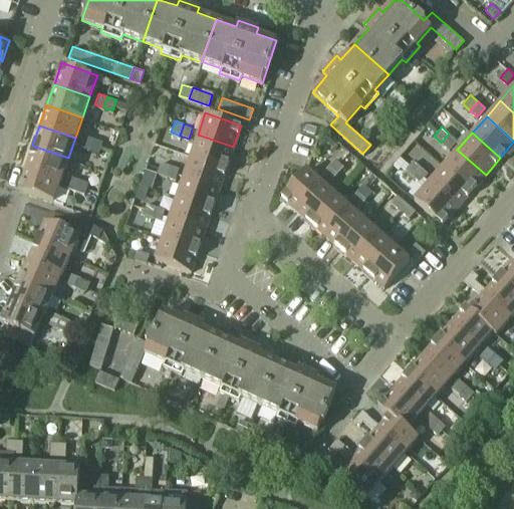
[(448,149),(456,140),(449,134),(441,143),(448,149)]
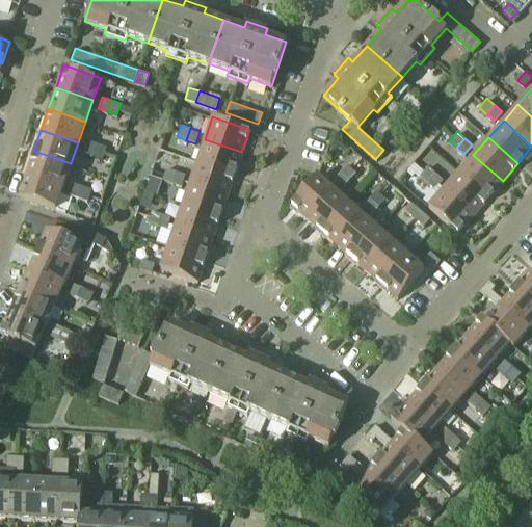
[(92,154),(97,142),(86,139),(83,151),(92,154)]
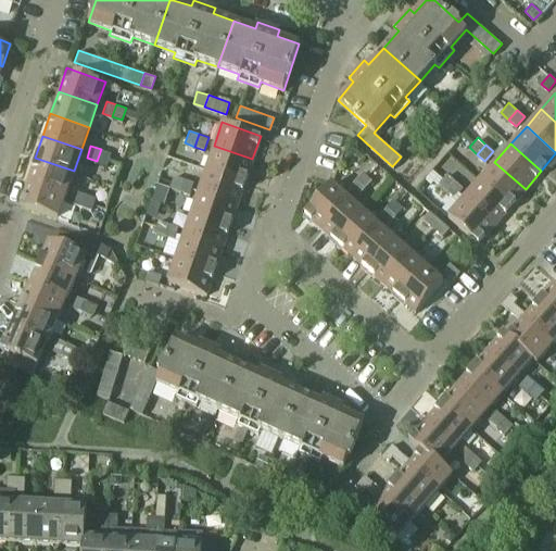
[(244,182),(252,159),(214,146),(206,167),(244,182)]
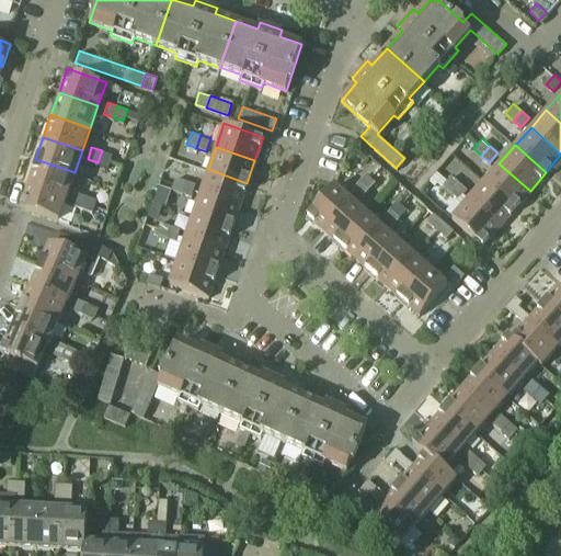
[(107,166),(112,154),(102,150),(98,162),(107,166)]
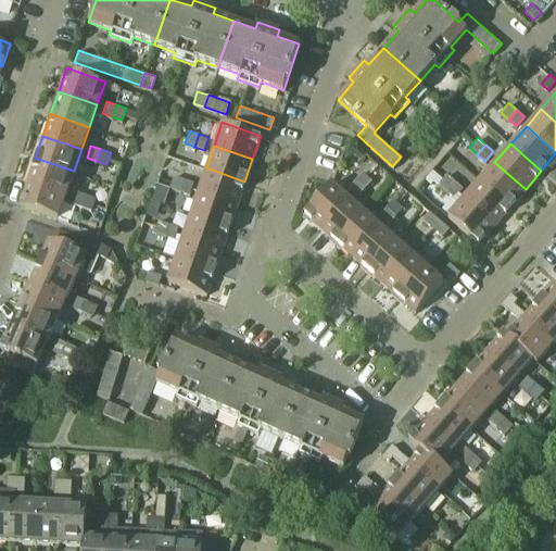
[(65,193),(74,171),(35,158),(27,180),(65,193)]
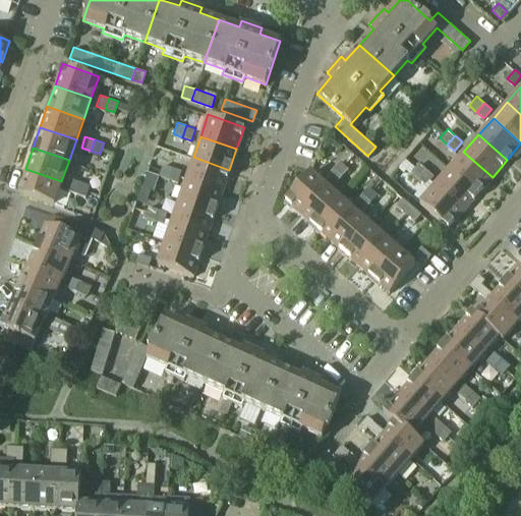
[(493,177),(463,152),(449,167),(478,192),(493,177)]
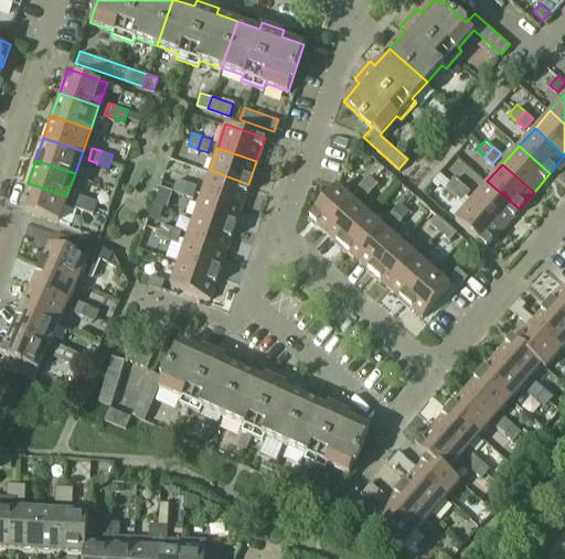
[(241,206),(248,184),(210,170),(201,193),(241,206)]
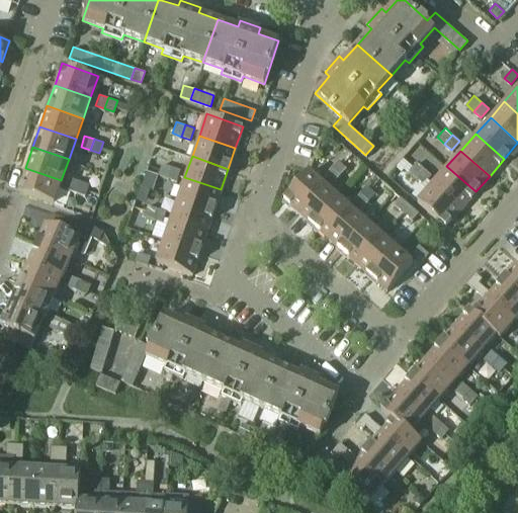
[(346,167),(336,159),(330,166),(339,174),(346,167)]
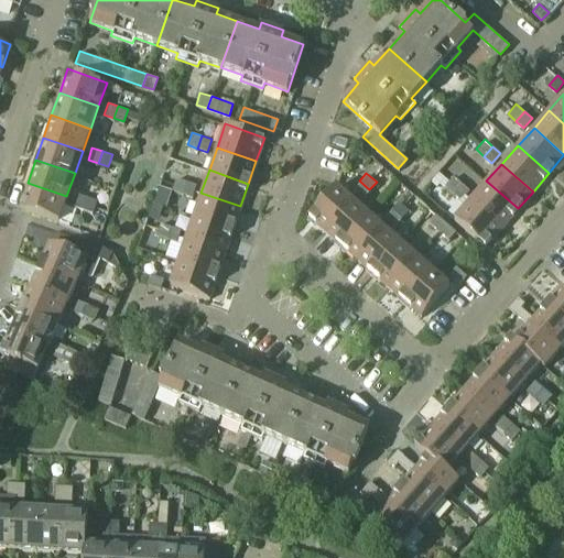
[(453,192),(462,182),(453,175),(444,185),(453,192)]
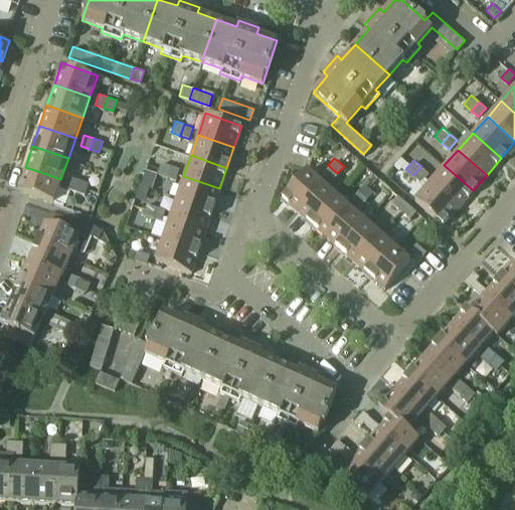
[(166,176),(170,164),(161,161),(157,173),(166,176)]
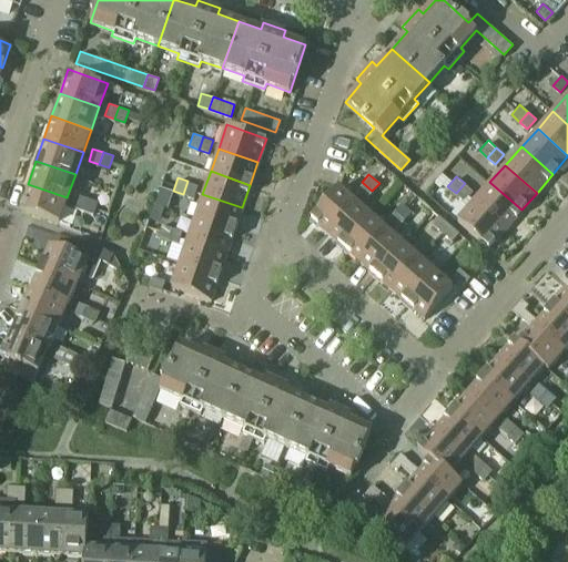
[(193,197),(198,184),(188,181),(183,194),(193,197)]
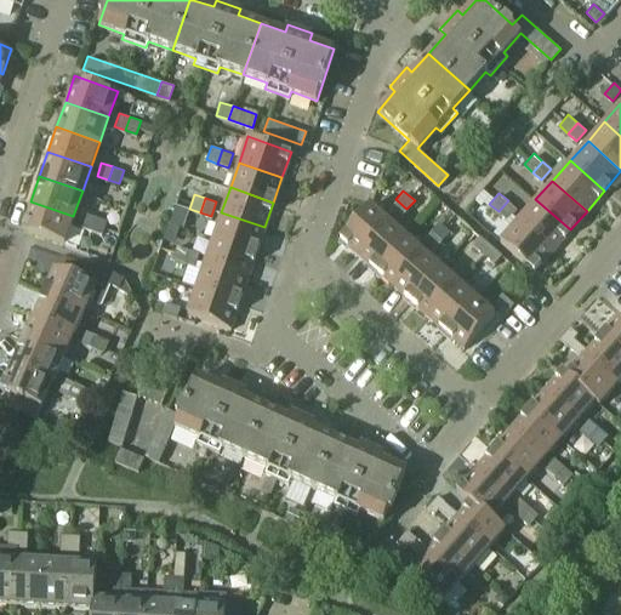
[(406,209),(396,199),(388,208),(399,217),(406,209)]
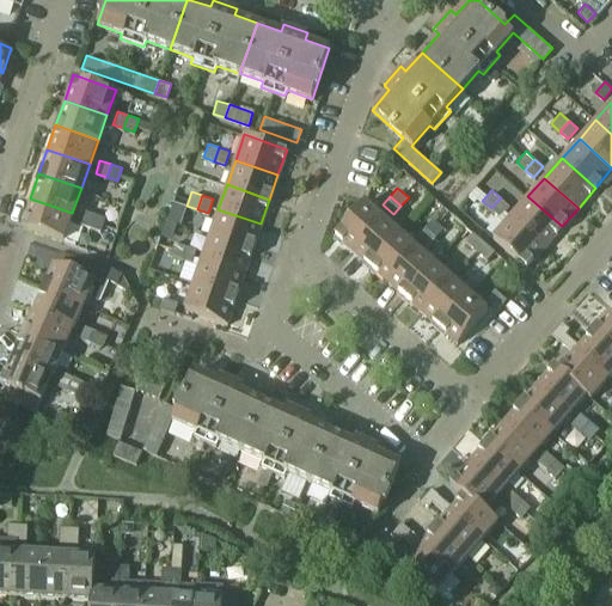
[(562,226),(527,196),(510,215),(544,246),(562,226)]
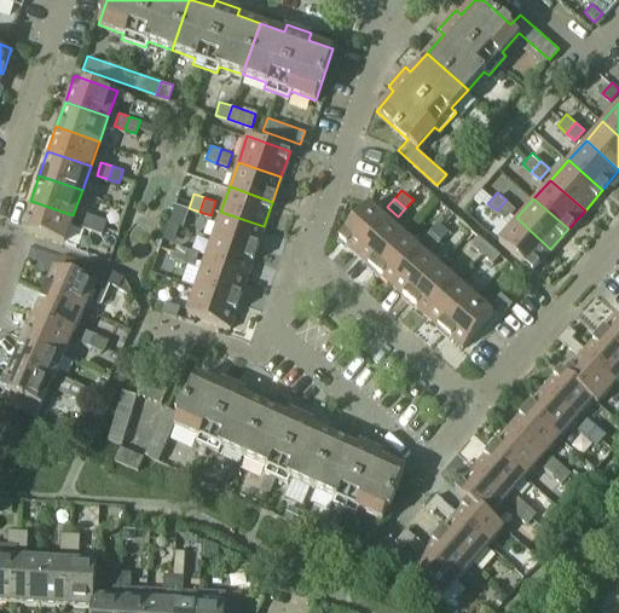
[(504,218),(514,207),(507,200),(497,210),(504,218)]
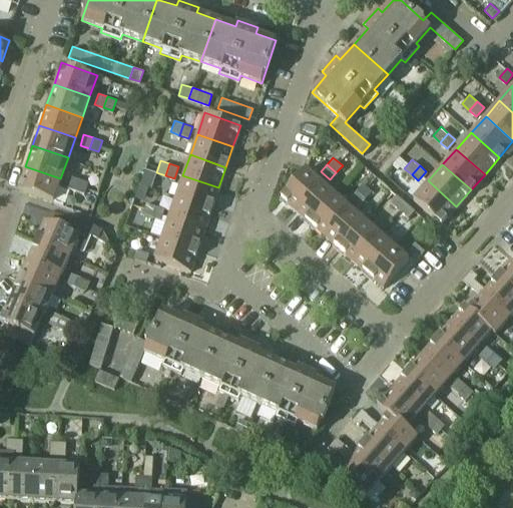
[(53,199),(60,178),(25,166),(18,187),(53,199)]
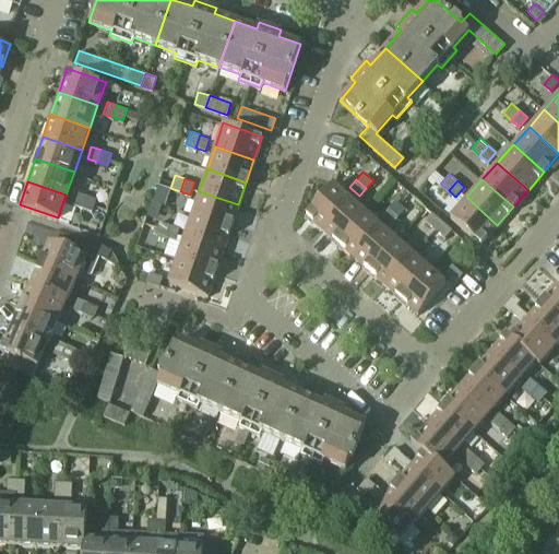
[(322,228),(349,198),(332,183),(306,214),(322,228)]
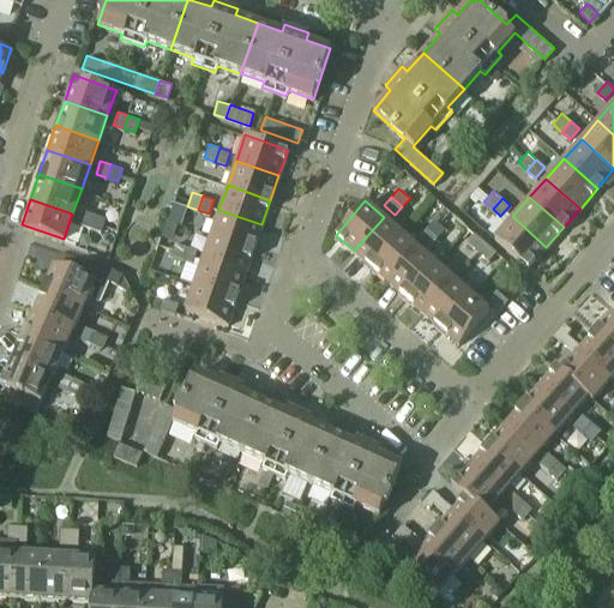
[(89,226),(94,212),(83,209),(78,222),(89,226)]
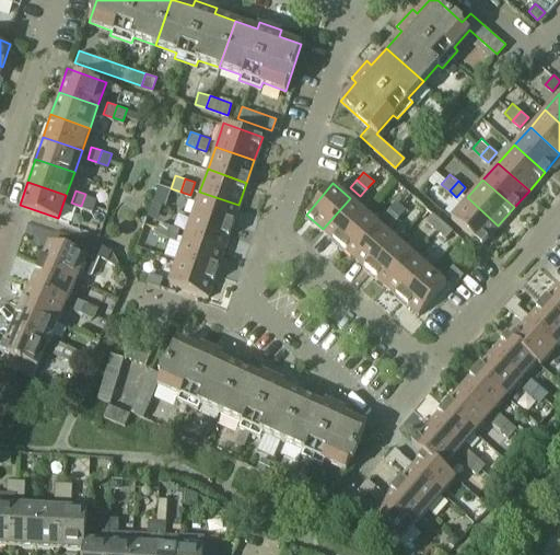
[(231,228),(238,205),(199,192),(191,214),(231,228)]
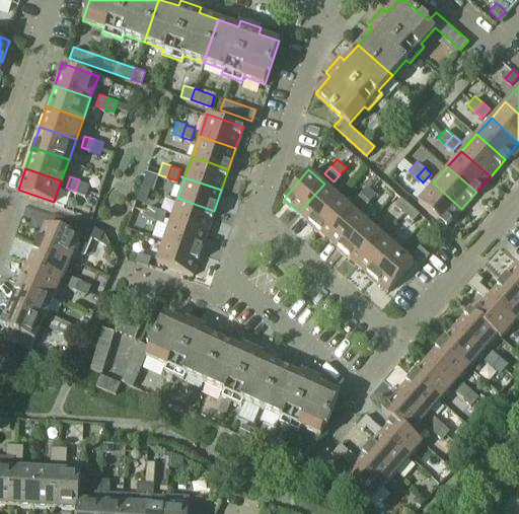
[(84,195),(88,184),(79,179),(75,191),(84,195)]
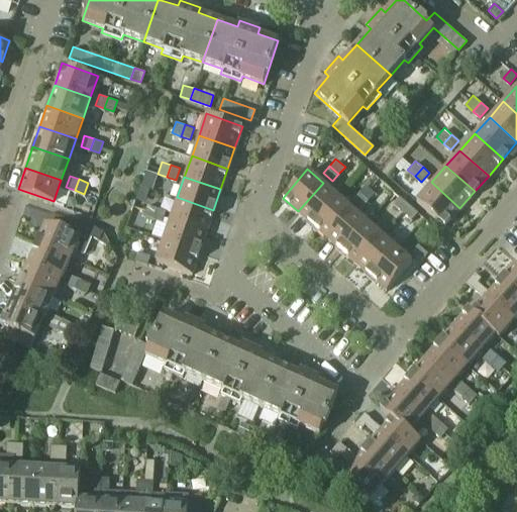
[(459,208),(431,182),(416,200),(444,225),(459,208)]
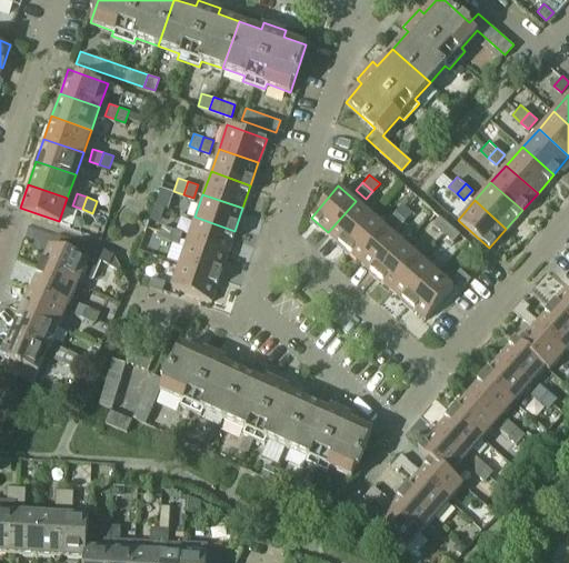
[(345,247),(372,215),(356,201),(328,232),(345,247)]
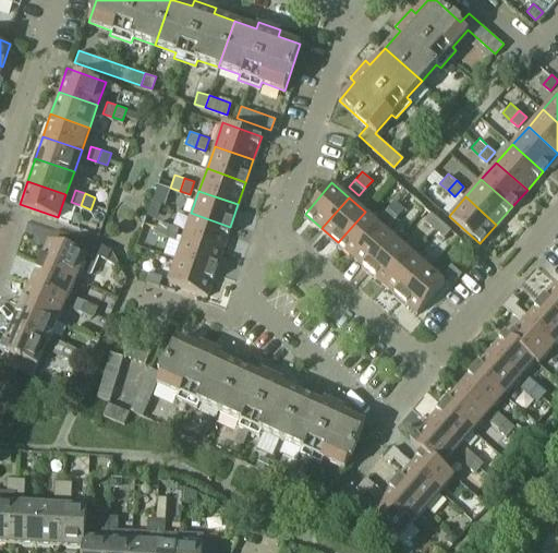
[(403,207),(393,199),(387,206),(397,215),(403,207)]
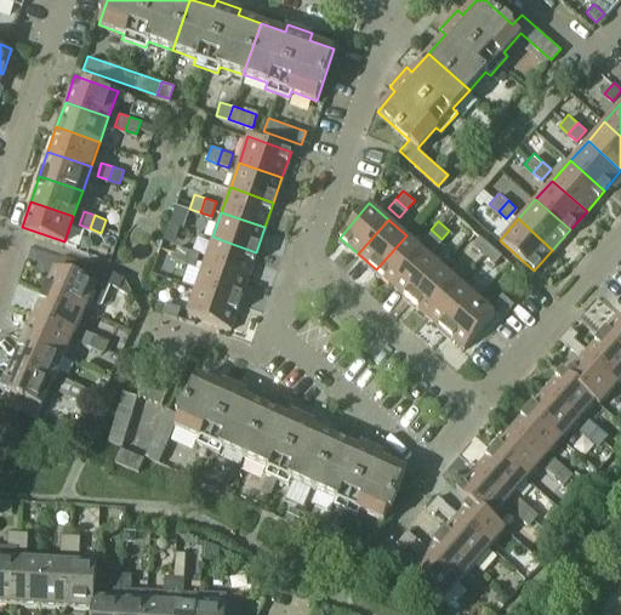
[(442,239),(431,229),(423,239),(433,249),(442,239)]
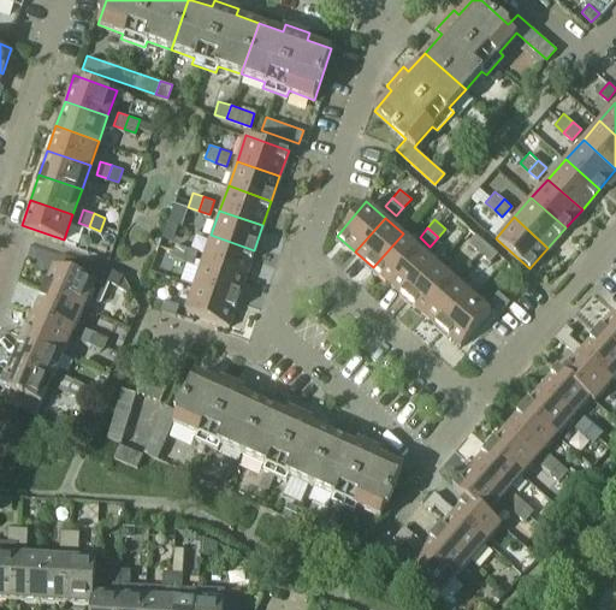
[(485,242),(475,232),(467,241),(478,250),(485,242)]
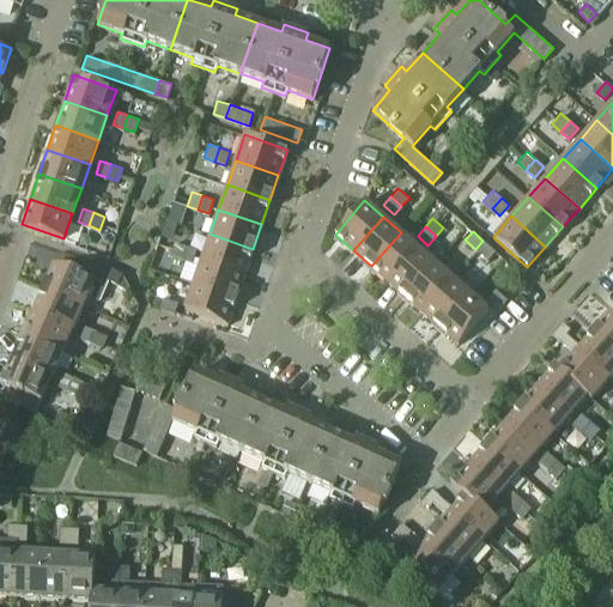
[(388,280),(418,248),(401,232),(371,266),(388,280)]
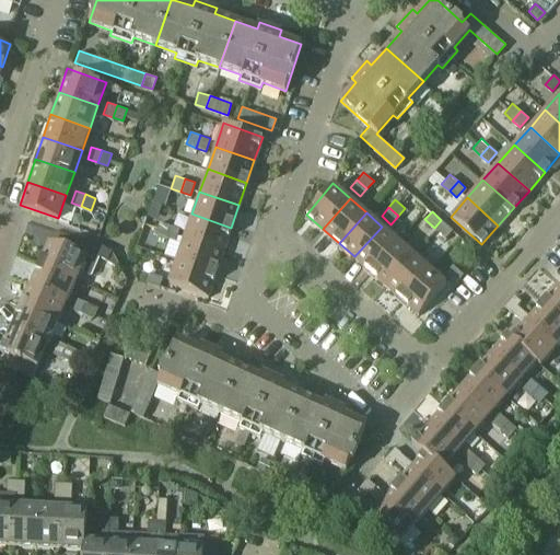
[(223,250),(231,228),(191,214),(184,235),(223,250)]
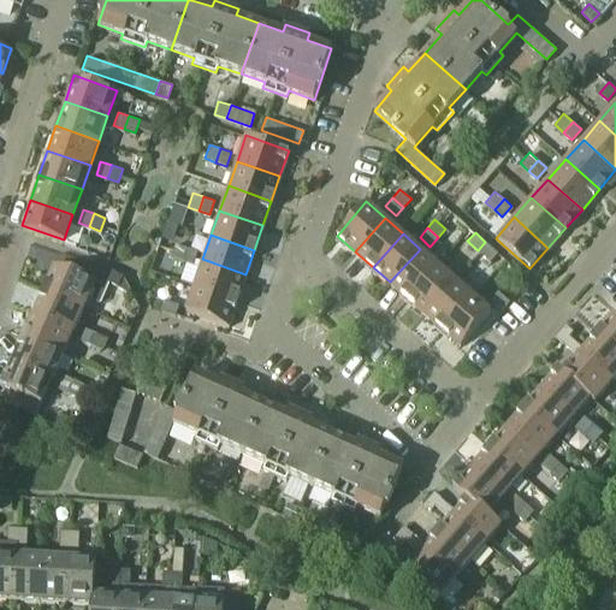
[(497,252),(485,242),(478,250),(490,260),(497,252)]
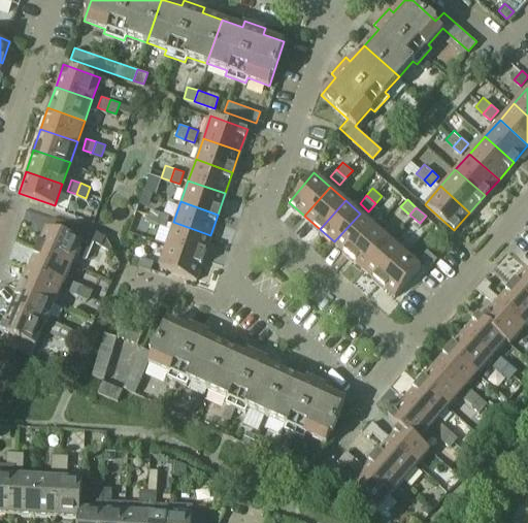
[(156,223),(160,211),(151,208),(146,220),(156,223)]
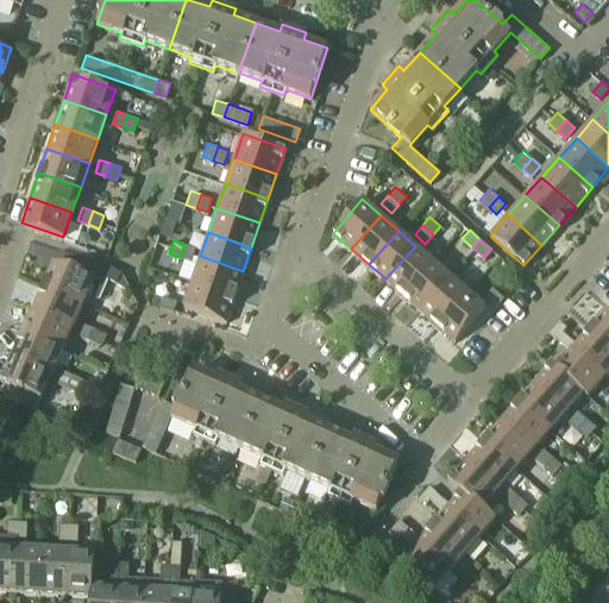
[(190,261),(195,247),(184,244),(180,257),(190,261)]
